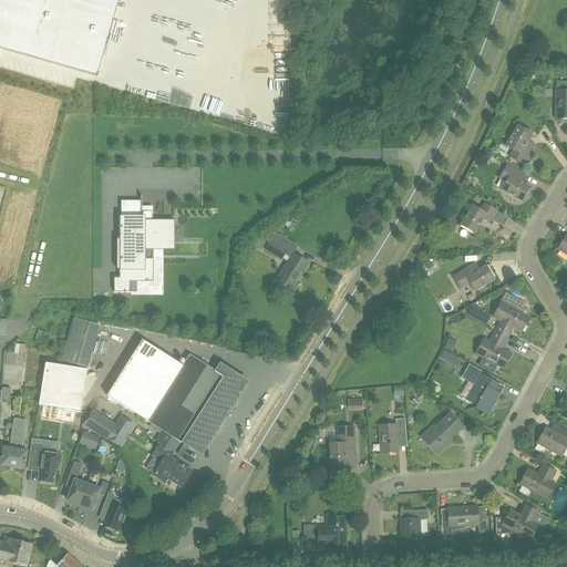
[(0,0),(0,48),(96,76),(119,0),(0,0)]
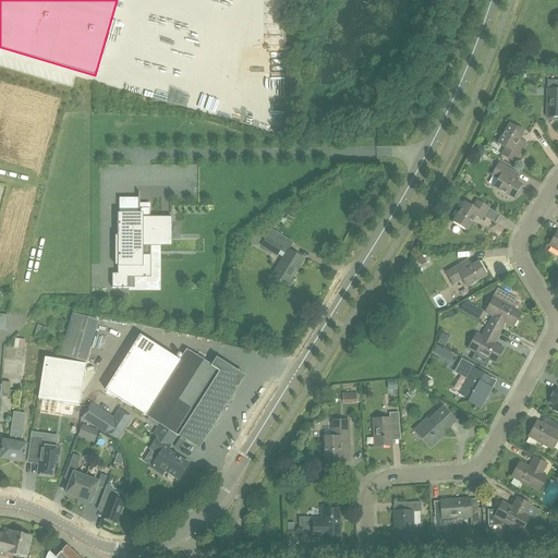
[(140,91),(129,91),(129,116),(235,114),(235,96),(235,92),(231,92),(231,97),(229,97),(229,94),(223,95),(223,91),(242,91),(242,84),(207,85),(207,80),(140,81),(140,91)]
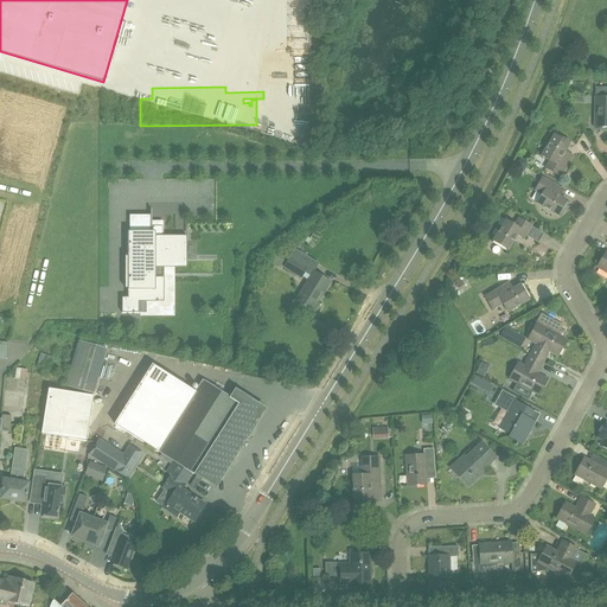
[(606,96),(594,97),(594,127),(606,127),(606,96)]
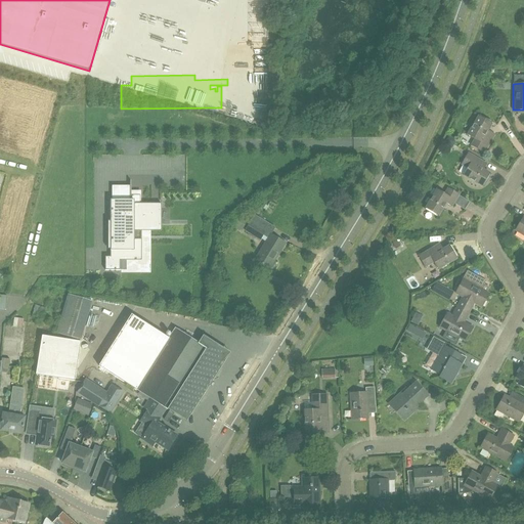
[(483,153),(490,141),(482,136),(490,123),(478,116),(467,134),(475,139),(471,144),(483,153)]
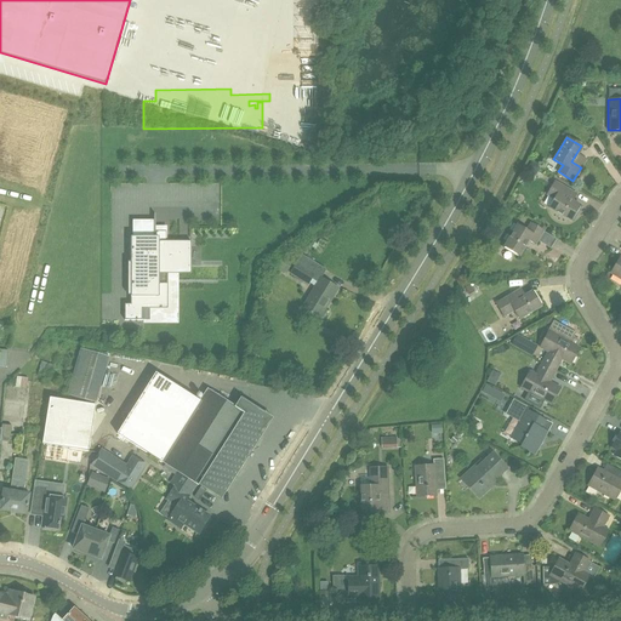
[(570,221),(580,205),(564,195),(569,189),(556,181),(547,194),(554,199),(548,208),(570,221)]
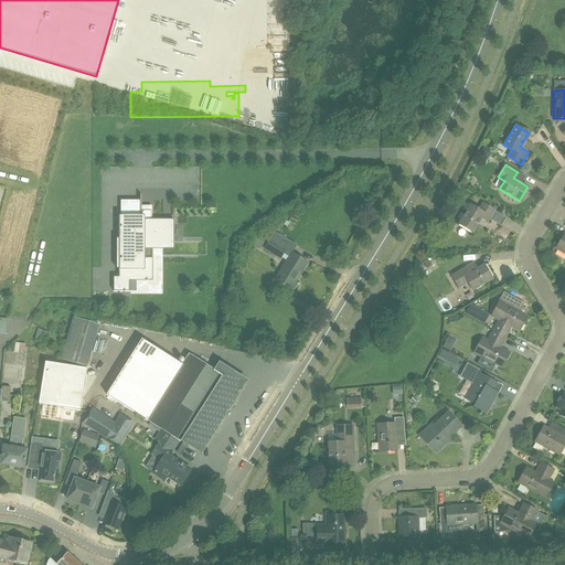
[(470,204),(458,224),(472,232),(481,219),(487,222),(489,219),(494,210),(482,203),(478,209),(470,204)]
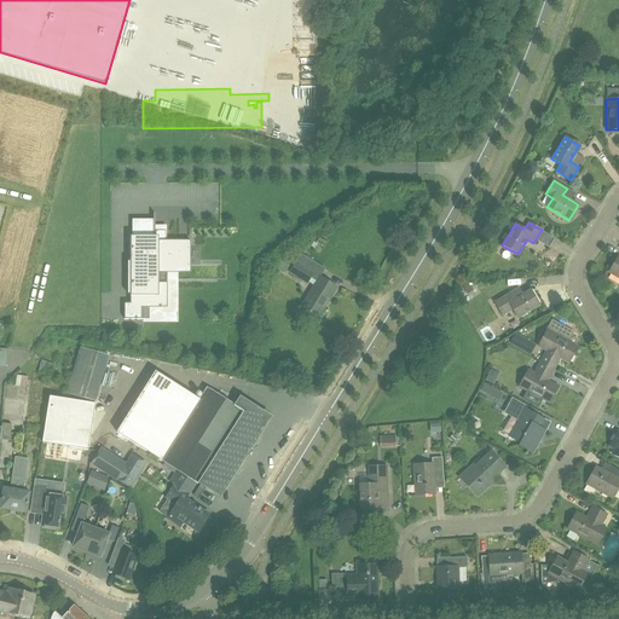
[(125,304),(125,319),(149,319),(149,307),(167,307),(167,272),(190,272),(190,239),(166,239),(166,231),(154,231),(154,236),(131,236),(131,304),(125,304)]
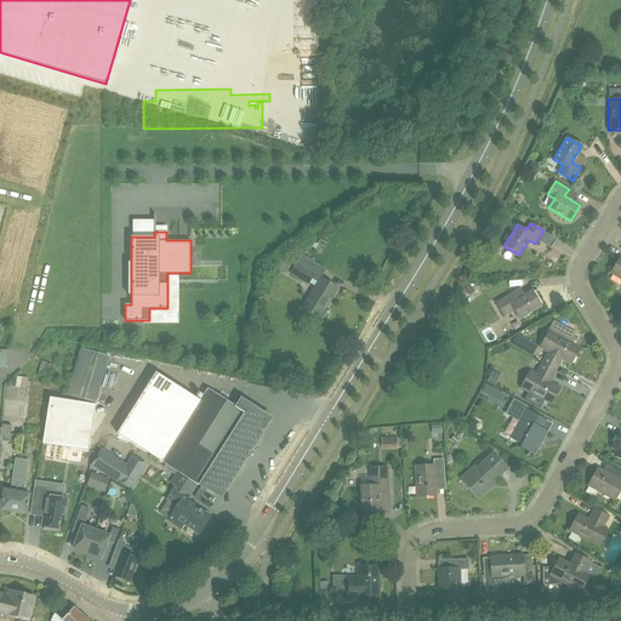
[(325,309),(339,288),(315,274),(320,266),(301,254),(290,273),(308,285),(312,279),(318,283),(302,308),(319,319),(320,317),(323,319),(328,311),(325,309)]
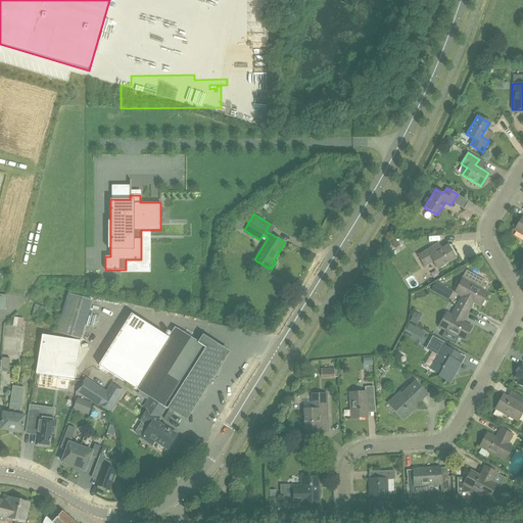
[(246,221),(238,216),(232,225),(241,230),(246,221)]
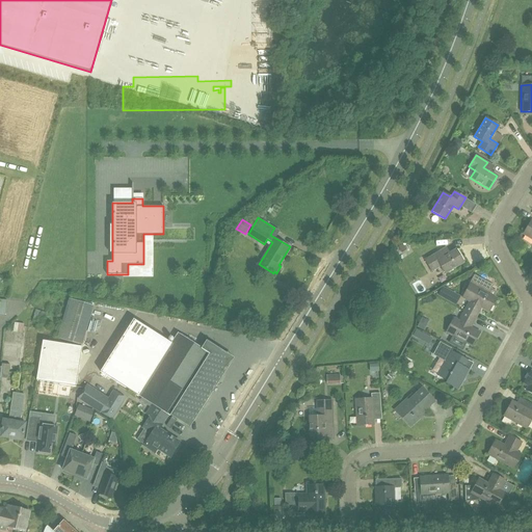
[(531,220),(523,234),(531,239),(531,220)]
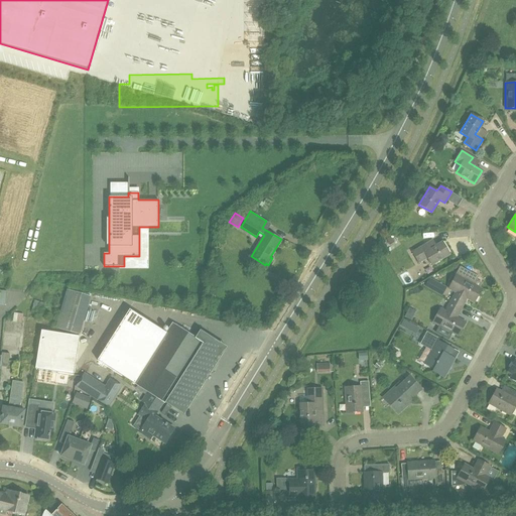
[(431,265),(449,254),(442,241),(429,249),(425,244),(412,252),(418,262),(426,257),(431,265)]
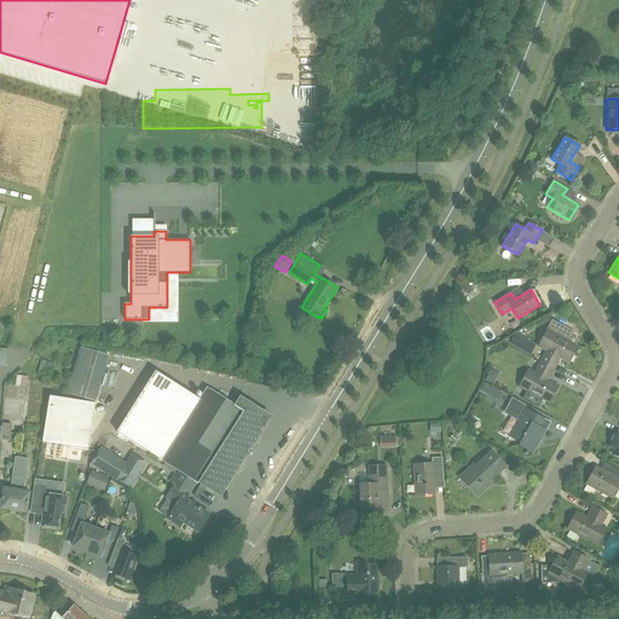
[(573,331),(551,319),(538,346),(548,351),(542,363),(554,369),(560,357),(568,362),(577,346),(567,341),(573,331)]
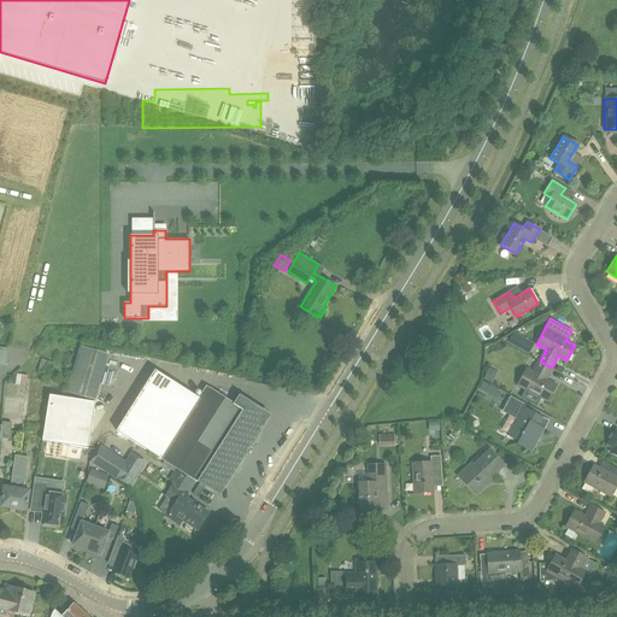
[(513,333),(507,344),(519,350),(524,339),(513,333)]
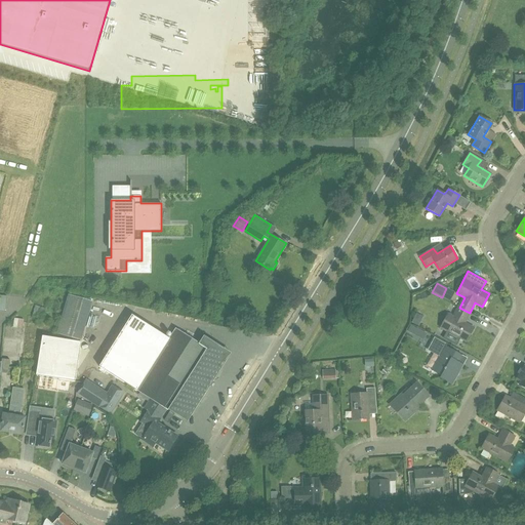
[(91,301),(68,295),(56,334),(81,340),(91,301)]
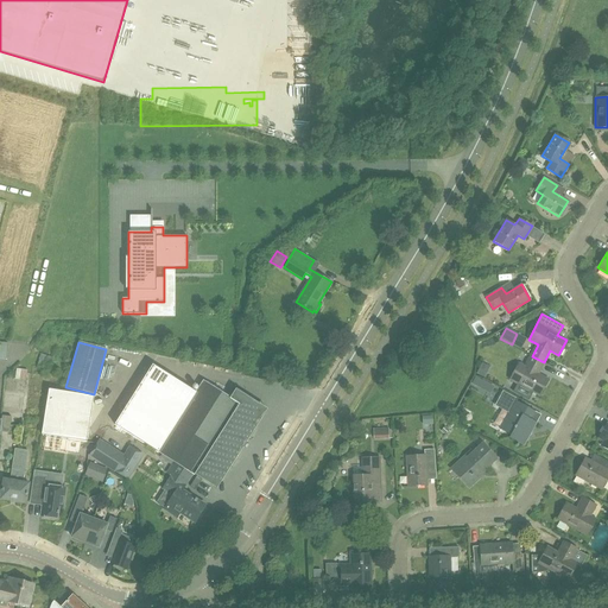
[(49,369),(52,356),(40,353),(37,366),(49,369)]
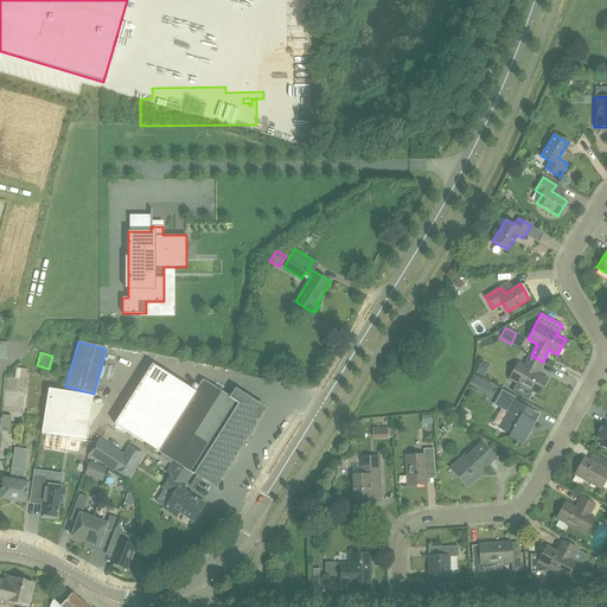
[(509,378),(518,384),(513,391),(526,398),(531,391),(538,395),(547,379),(536,374),(543,362),(531,356),(525,366),(517,363),(509,378)]
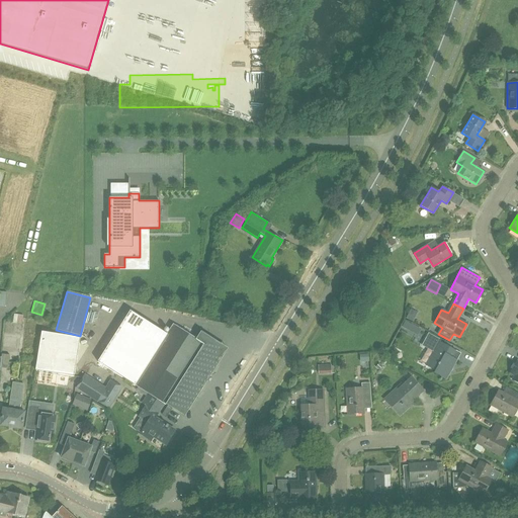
[(130,311),(98,360),(138,386),(137,389),(147,396),(143,402),(147,405),(159,412),(164,403),(185,416),(228,348),(201,332),(196,339),(173,325),(167,334),(130,311)]
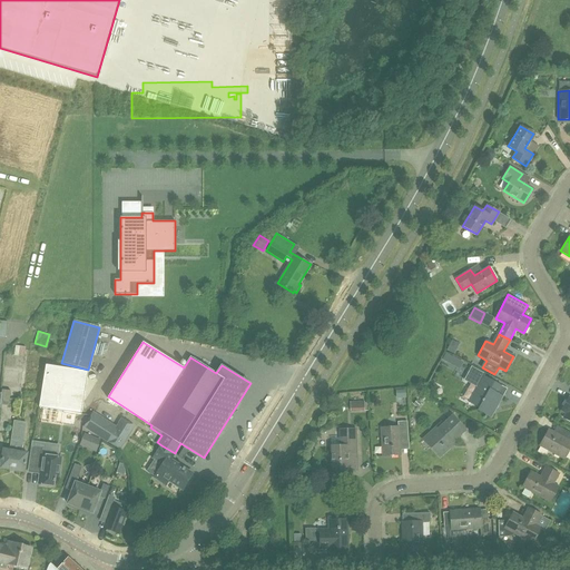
[(26,347),(16,346),(15,356),(25,357),(26,347)]
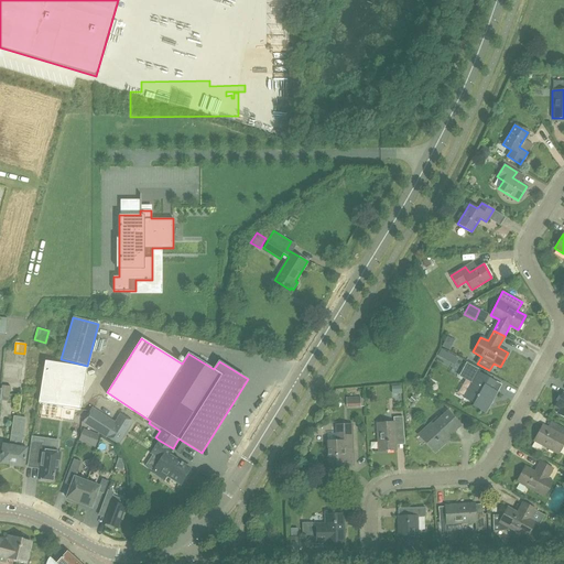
[(87,368),(45,361),(38,403),(80,410),(87,368)]
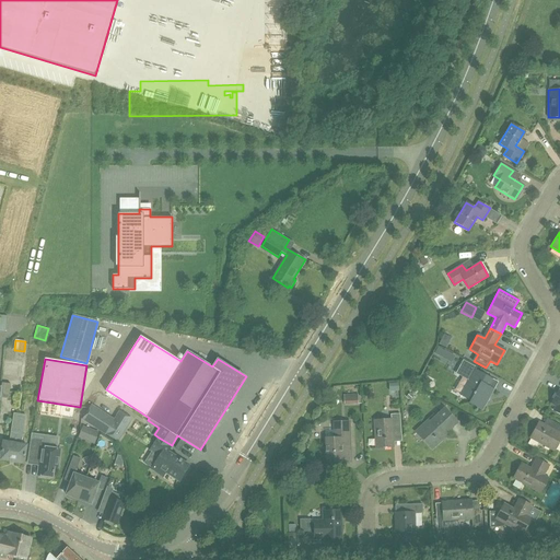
[(459,394),(461,395),(469,400),(468,403),(482,409),(498,382),(475,370),(476,368),(463,360),(455,373),(468,380),(459,394)]
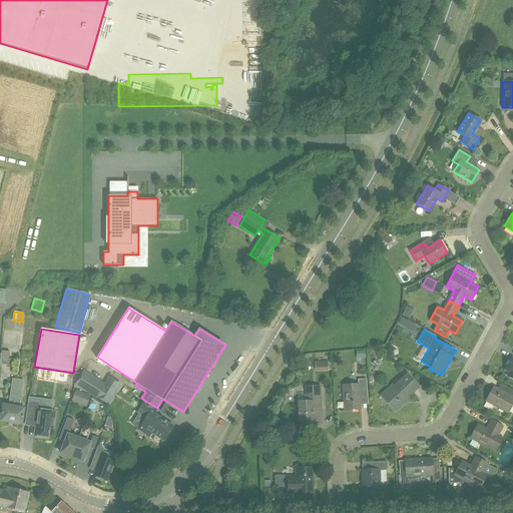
[(8,365),(9,351),(1,351),(0,365),(8,365)]
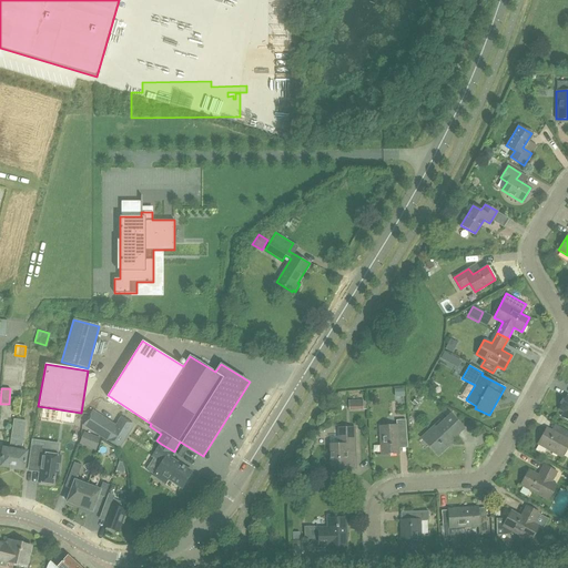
[(567,395),(566,395),(558,408),(564,412),(561,416),(567,419),(567,395)]
